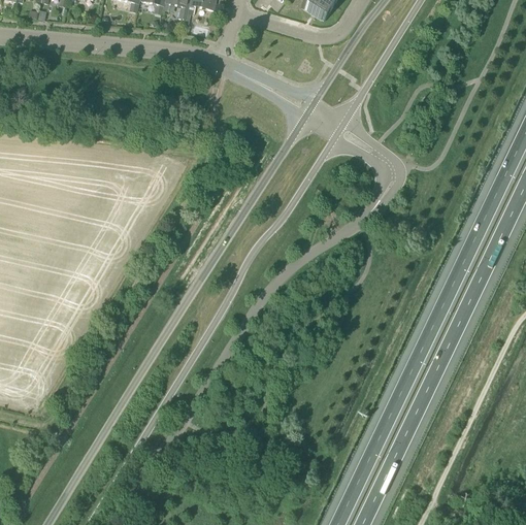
[(140,3),(141,0),(124,0),(132,2),(130,11),(138,12),(140,3)]
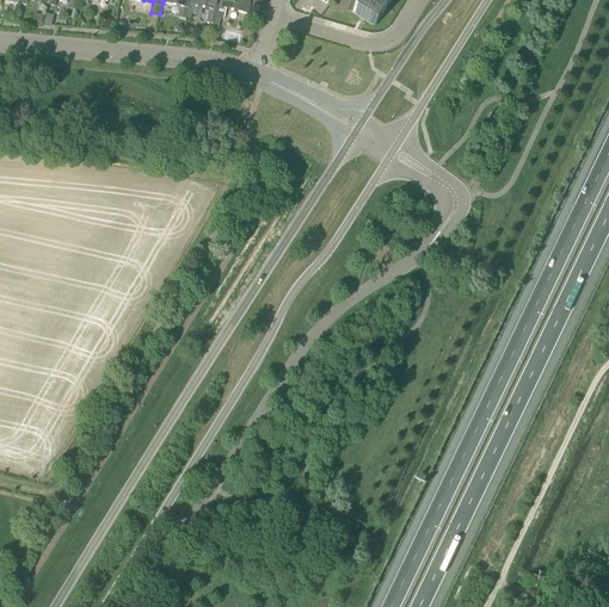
[(192,0),(191,6),(190,12),(202,14),(204,5),(211,7),(209,20),(217,23),(217,19),(221,5),(222,0),(192,0)]
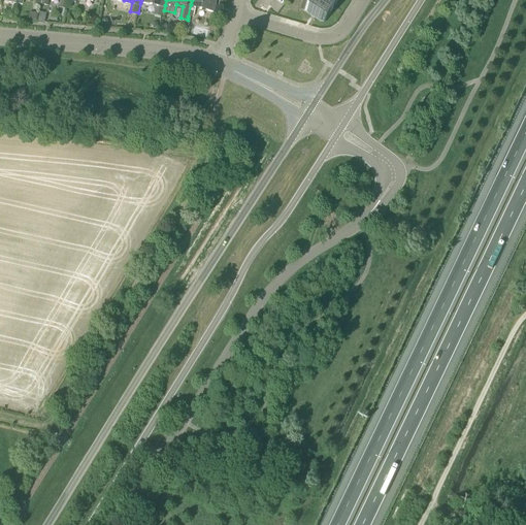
[(192,0),(191,4),(197,5),(216,9),(217,0),(192,0)]
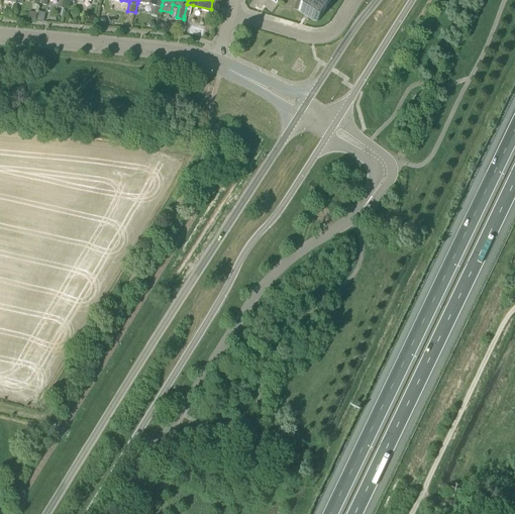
[(316,18),(327,0),(300,0),(297,6),(299,8),(316,18)]
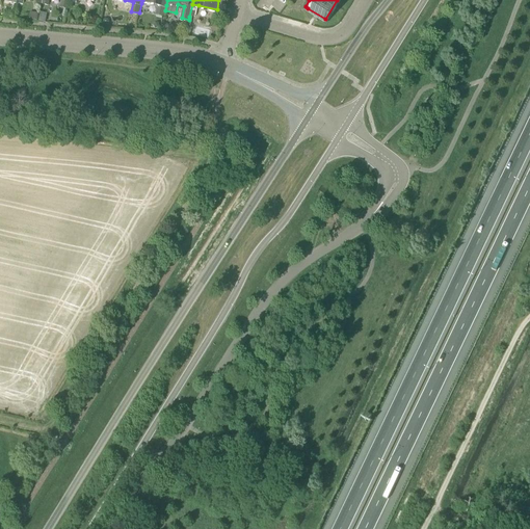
[(47,21),(49,11),(42,9),(40,19),(47,21)]
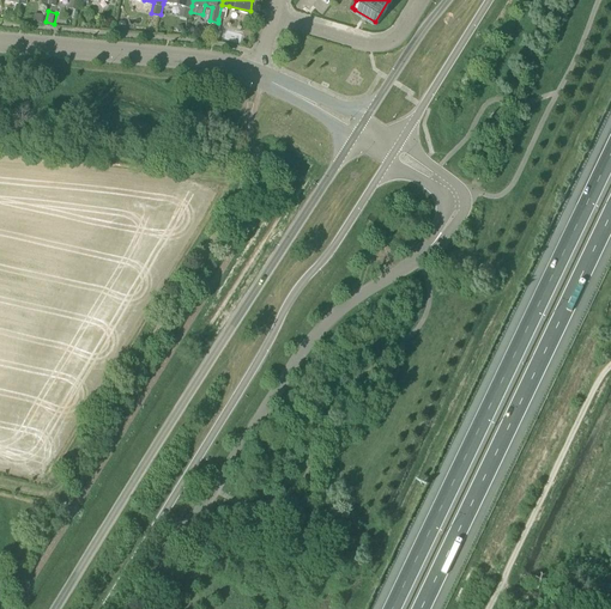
[(36,12),(35,20),(44,22),(46,13),(36,12)]
